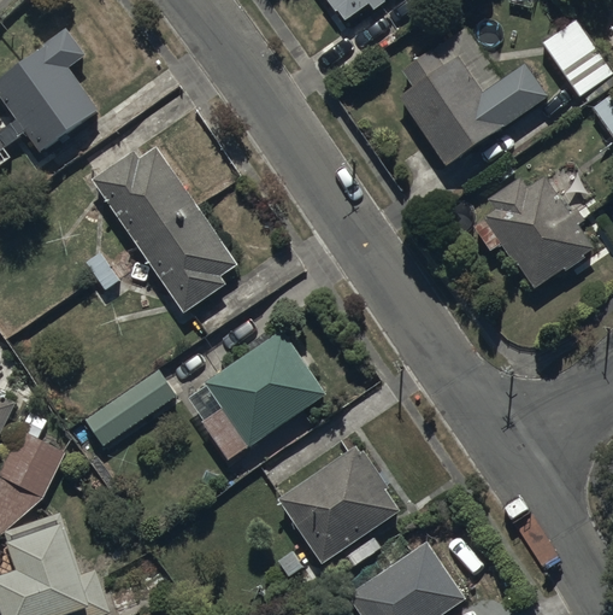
[(330,0),(345,19),(367,4),(372,10),(383,1),(382,0),(330,0)]
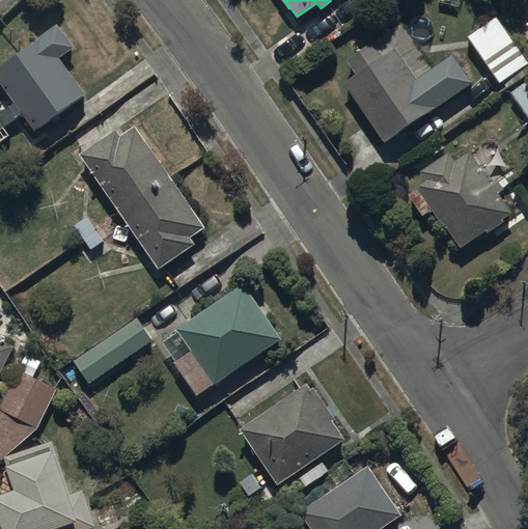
[(495,16),(467,35),(499,83),(527,63),(495,16)]
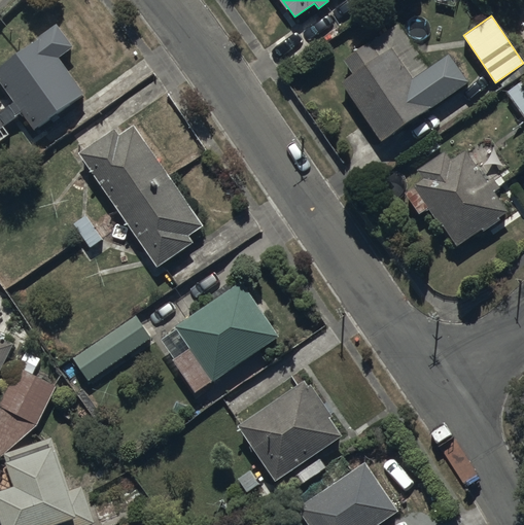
[(381,142),(468,81),(448,53),(427,67),(395,22),(342,59),(352,73),(339,82),(381,142)]
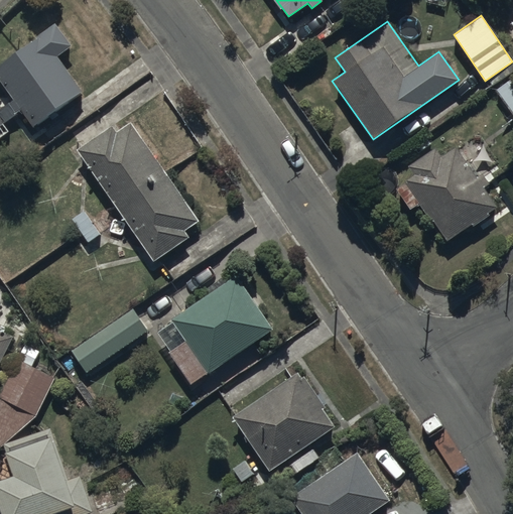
[(82,92),(55,55),(70,45),(54,24),(0,63),(0,81),(13,99),(7,104),(13,113),(19,109),(32,128),(82,92)]
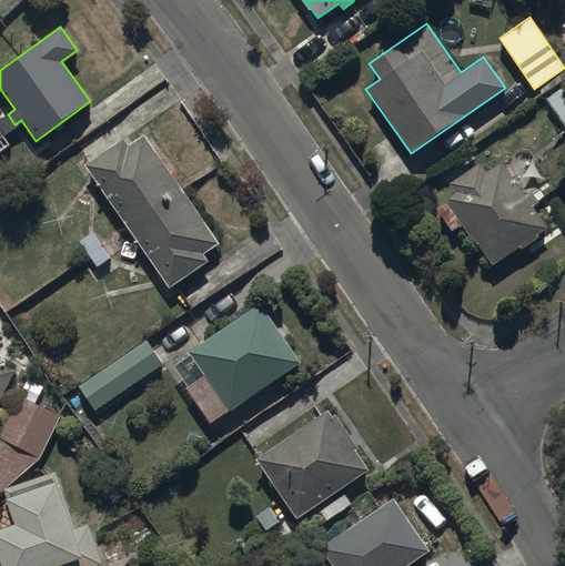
[(564,82),(545,98),(553,110),(564,127),(564,82)]
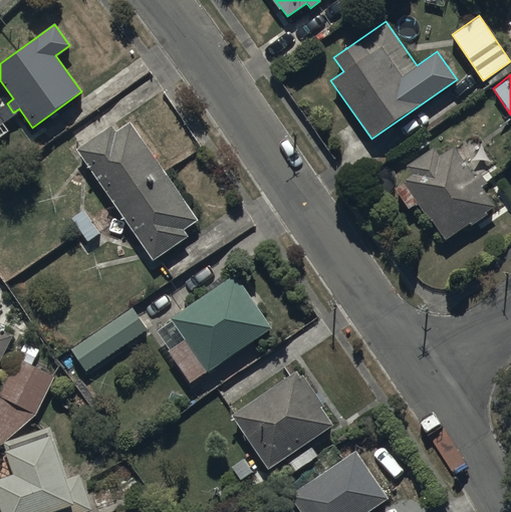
[(109,124),(75,149),(153,260),(188,235),(185,230),(198,221),(129,121),(114,132),(109,124)]
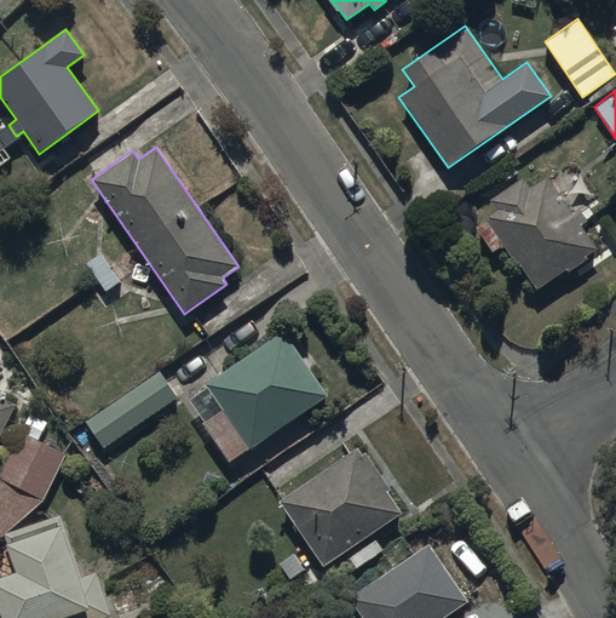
[(490,252),(502,244),(518,268),(522,265),(536,289),(565,270),(566,272),(587,258),(585,256),(597,247),(581,224),(586,221),(577,210),(573,212),(548,176),(530,188),(523,178),(489,200),(496,210),(473,225),(490,252)]
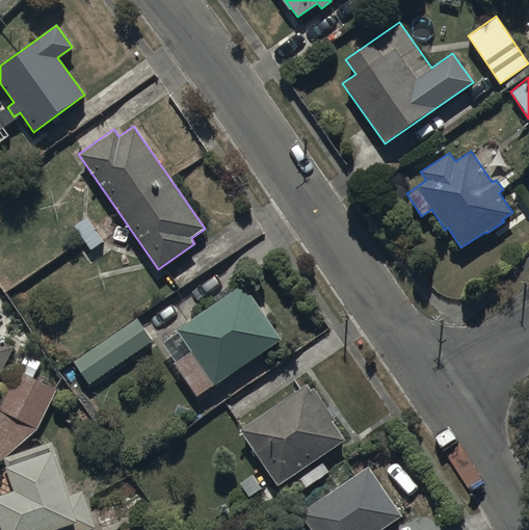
[(282,338),(243,283),(175,330),(177,333),(162,342),(176,362),(174,364),(196,397),(282,338)]
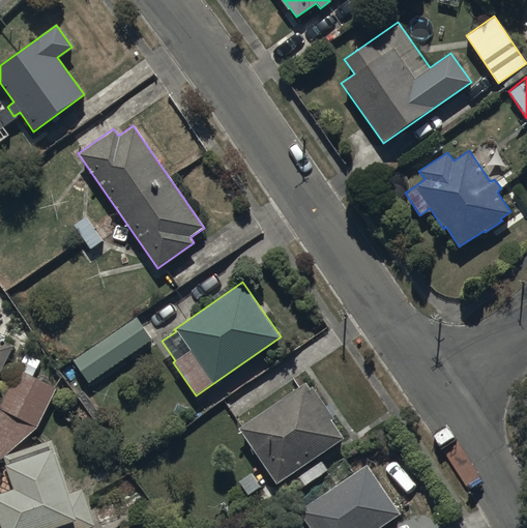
[(87,382),(150,339),(135,318),(72,360),(87,382)]
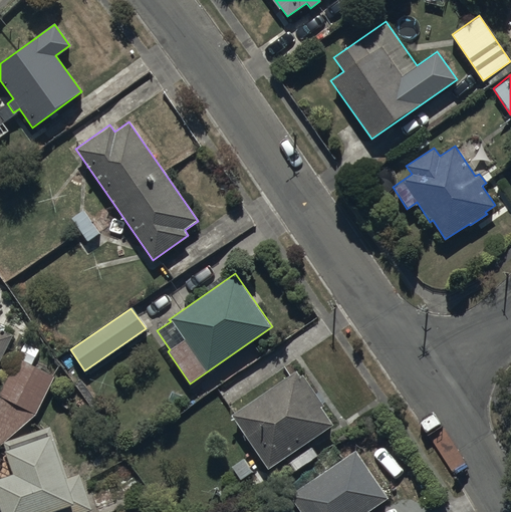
[(0,358),(11,335),(2,330),(4,326),(0,324),(0,358)]
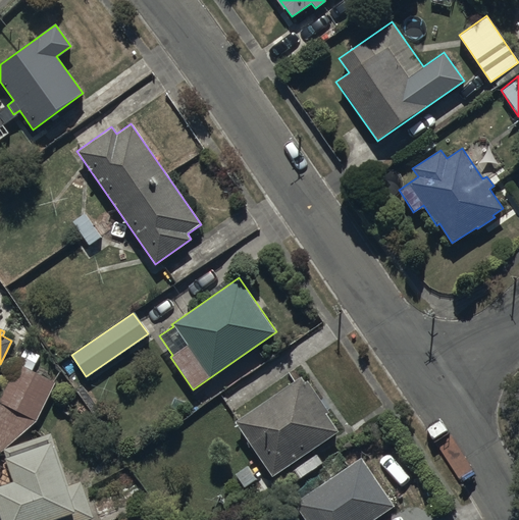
[(39,354),(22,346),(0,395),(0,450),(3,448),(33,422),(53,381),(31,370),(39,354)]
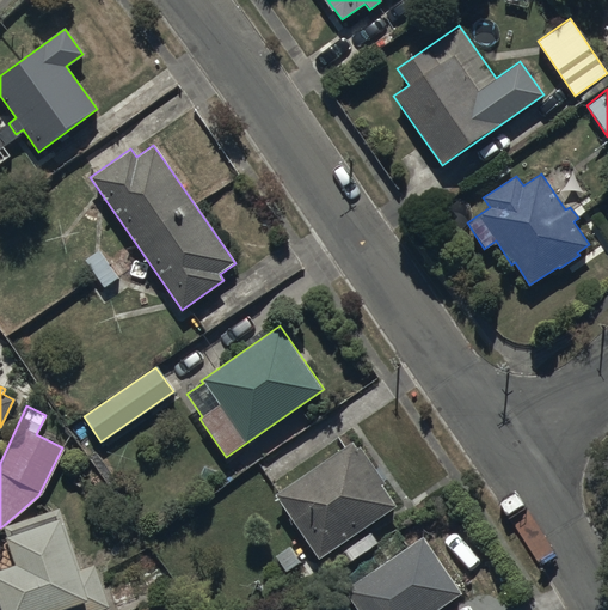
[(355,439),(275,493),(319,560),(395,508),(380,485),(384,482),(355,439)]
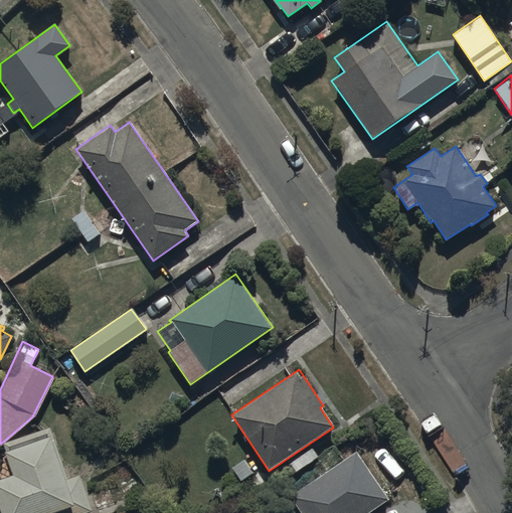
[(0,512),(87,512),(94,511),(80,473),(67,477),(50,426),(3,442),(14,475),(0,479),(0,512)]
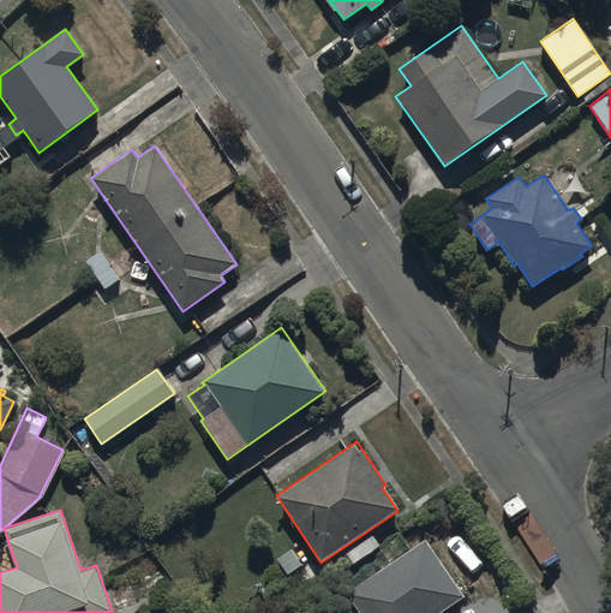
[(365,578),(345,593),(358,612),(437,612),(463,595),(425,540),(381,570),(372,558),(358,567),(365,578)]
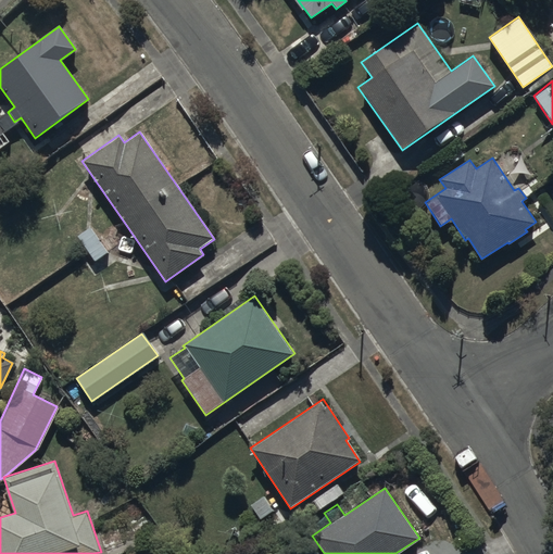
[(166,553),(164,544),(133,553),(166,553)]
